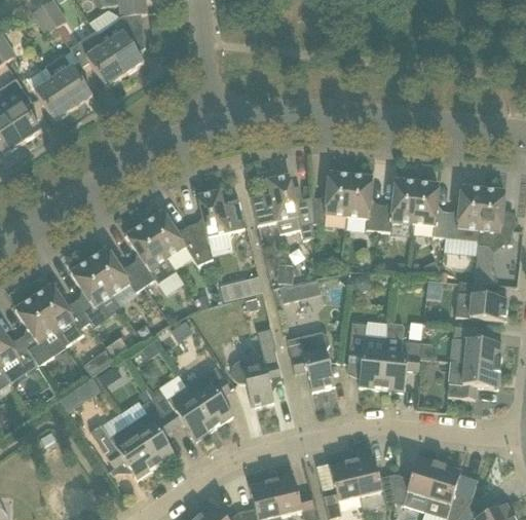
[(49,0),(42,5),(57,27),(67,21),(53,0),(49,0)]
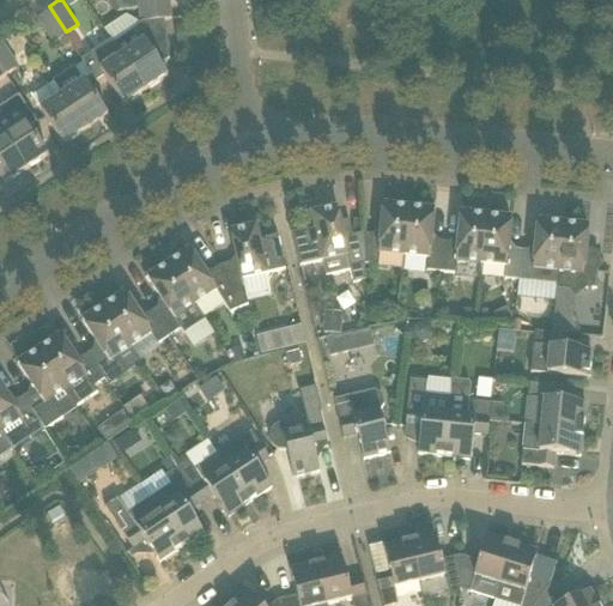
[(164,14),(171,14),(169,0),(139,4),(141,19),(134,28),(115,40),(145,86),(168,72),(161,61),(170,54),(164,14)]
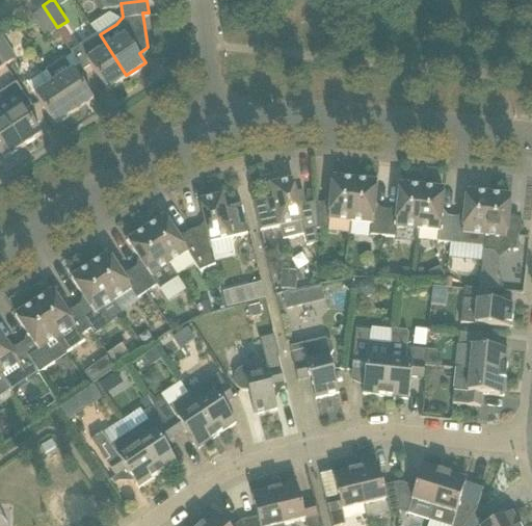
[(57,27),(43,5),(32,12),(47,34),(57,27)]
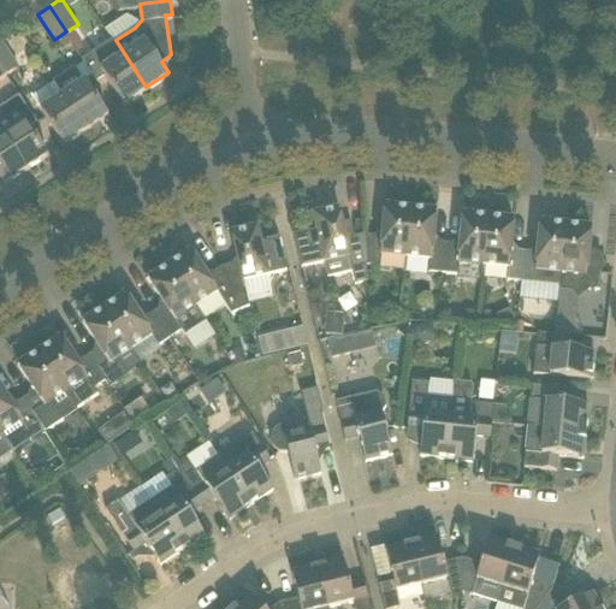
[(195,39),(193,19),(177,22),(178,40),(195,39)]
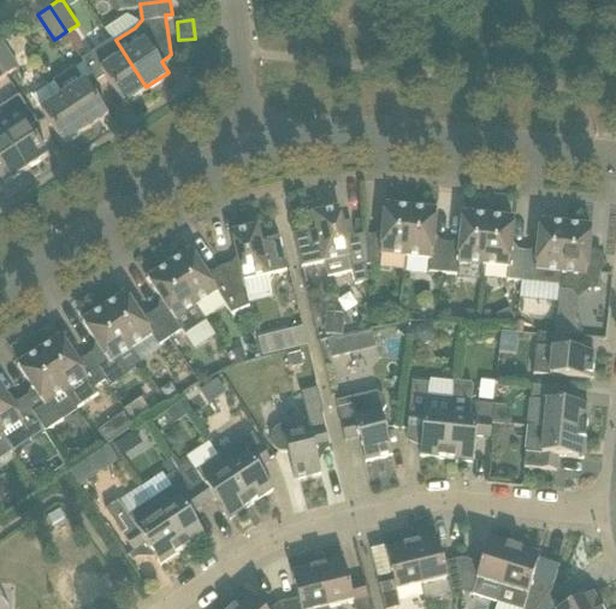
[(100,66),(105,72),(124,101),(146,87),(116,40),(112,34),(92,48),(104,64),(100,66)]
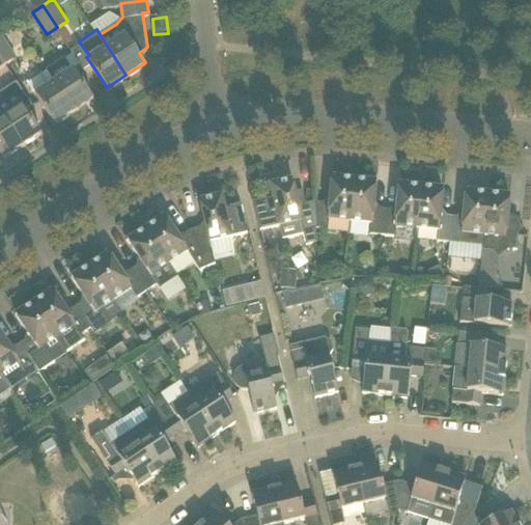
[(1,33),(0,33),(0,53),(5,61),(16,55),(1,33)]
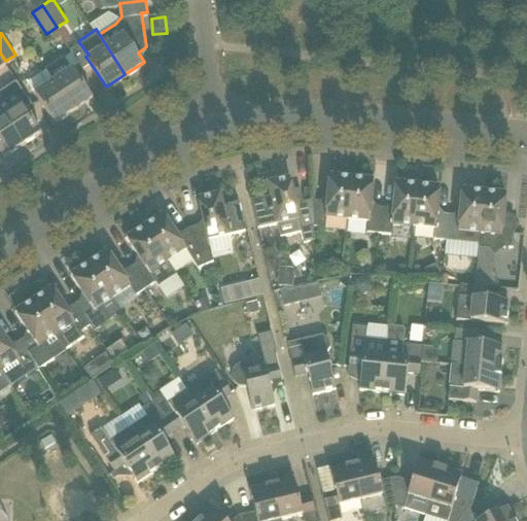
[(73,66),(71,67),(63,56),(46,67),(73,108),(93,96),(73,66)]
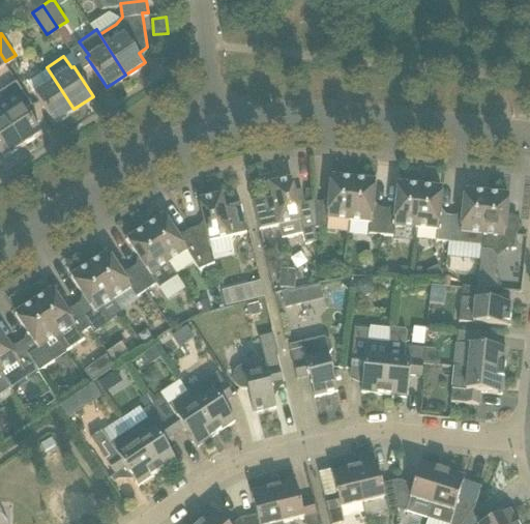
[(34,91),(55,122),(74,109),(47,67),(29,79),(36,90),(34,91)]
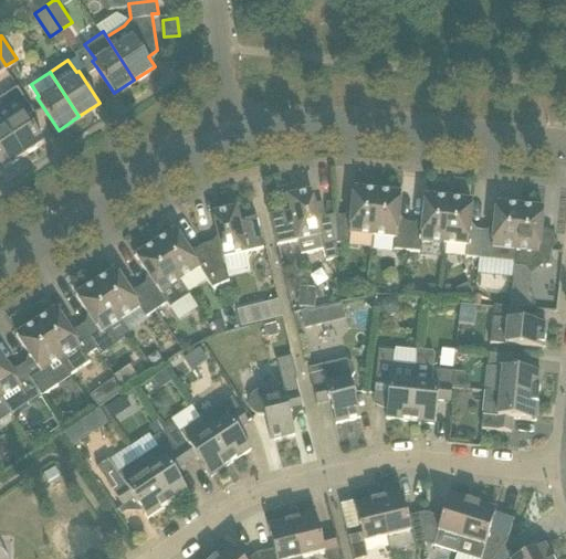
[(27,105),(16,85),(0,95),(0,116),(24,153),(44,139),(22,107),(27,105)]
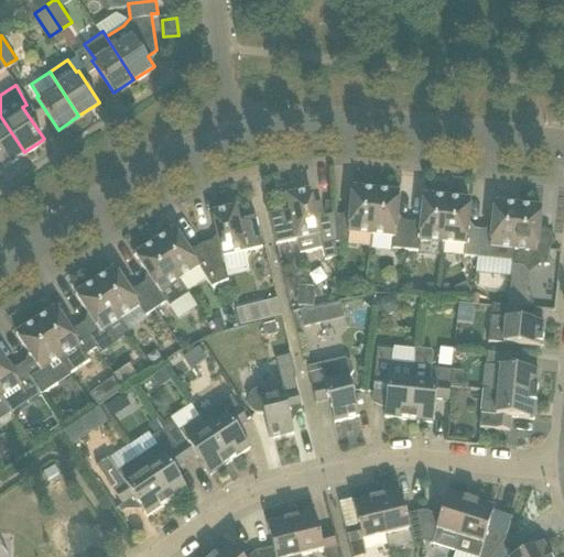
[(0,161),(3,166),(24,152),(0,116),(0,161)]
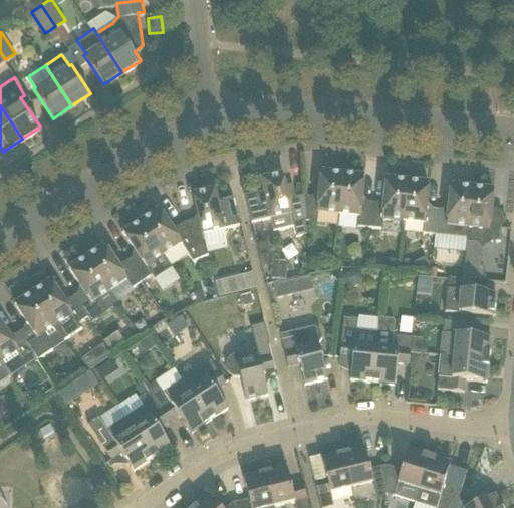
[(343,171),(322,168),(319,194),(304,192),(306,218),(317,219),(318,209),(338,211),(343,171)]
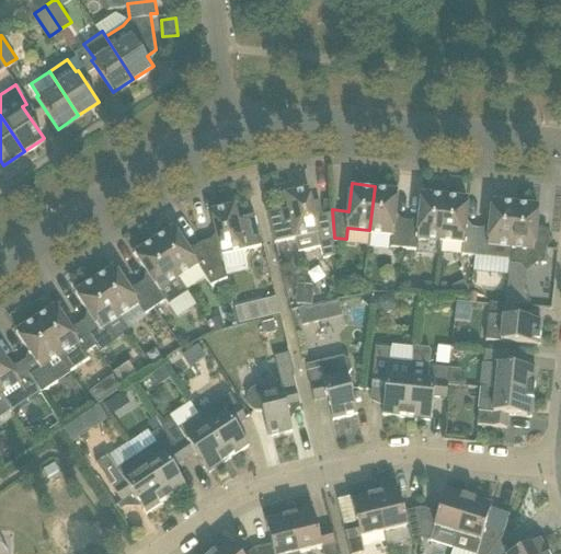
[(334,238),(332,209),(315,214),(308,186),(285,192),(289,207),(268,212),(276,243),(296,238),(298,250),(321,243),(322,254),(335,251),(334,238)]
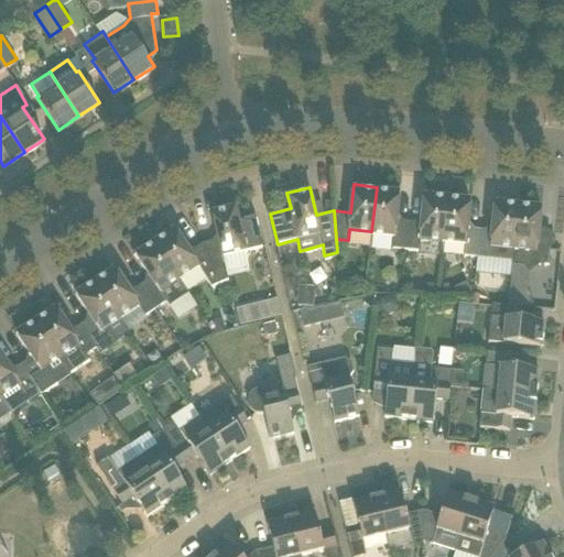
[(397,217),(400,189),(377,187),(371,231),(394,233),(393,244),(405,246),(409,218),(397,217)]
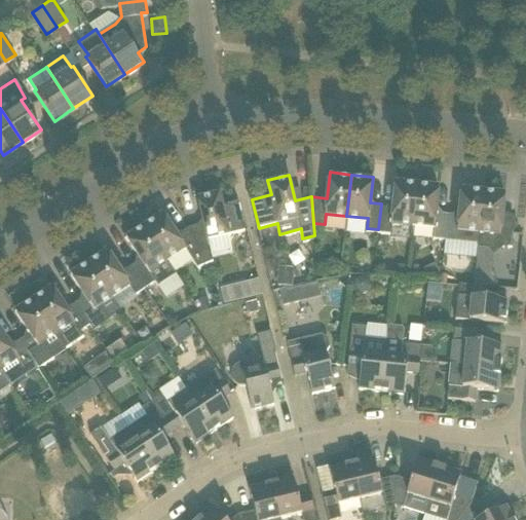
[(417,181),(396,179),(392,205),(381,203),(378,229),(390,231),(391,220),(413,223),(417,181)]
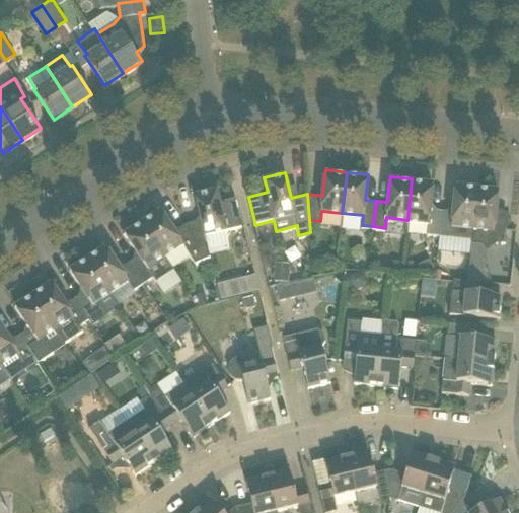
[(430,207),(433,181),(412,178),(408,220),(428,222),(427,232),(439,233),(442,208),(430,207)]
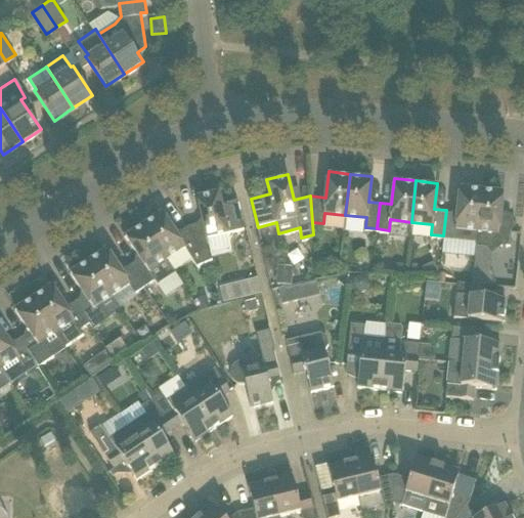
[(482,187),(460,185),(457,211),(446,210),(443,235),(476,240),(477,228),(482,187)]
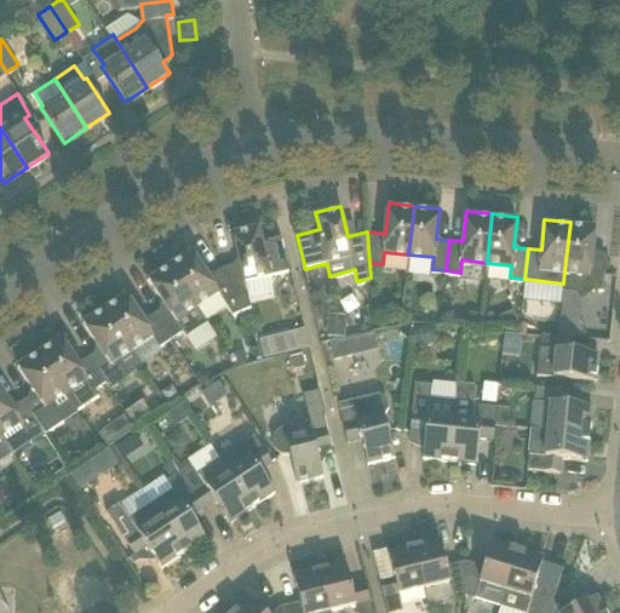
[(596,286),(603,287),(606,257),(592,256),(596,224),(570,222),(564,270),(563,284),(563,288),(577,288),(583,296),(596,286)]
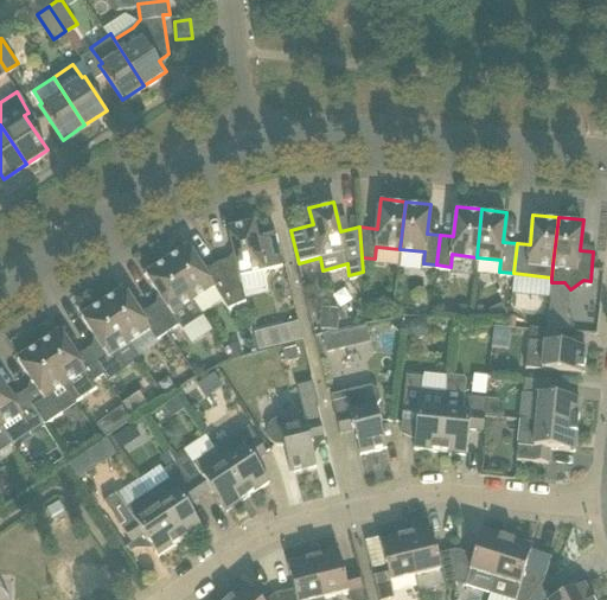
[(253,219),(229,225),(236,255),(219,260),(237,301),(246,298),(243,288),(267,283),(263,267),(260,250),(267,249),(263,235),(256,236),(253,219)]
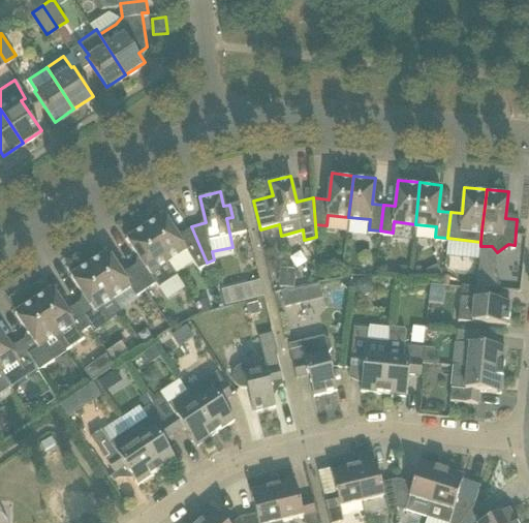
[(178,234),(163,212),(145,224),(176,271),(193,258),(198,266),(207,263),(191,226),(178,234)]
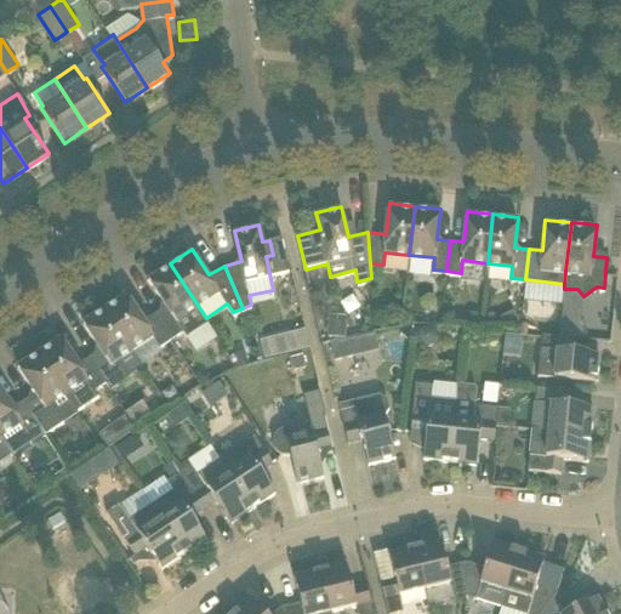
[(170,263),(149,278),(166,303),(154,311),(171,336),(183,329),(187,335),(208,320),(206,318),(170,263)]
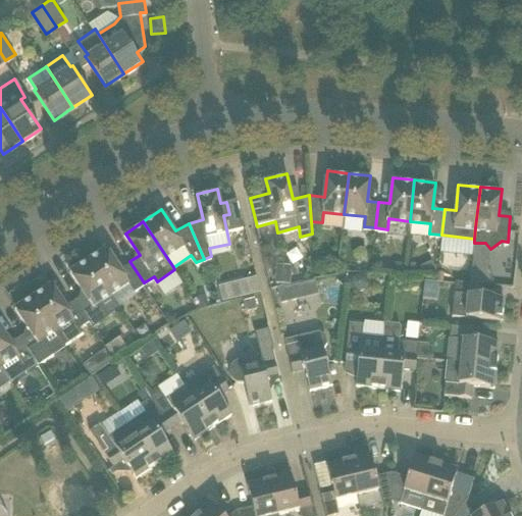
[(120,267),(106,246),(88,258),(111,292),(128,280),(134,290),(144,282),(129,261),(120,267)]
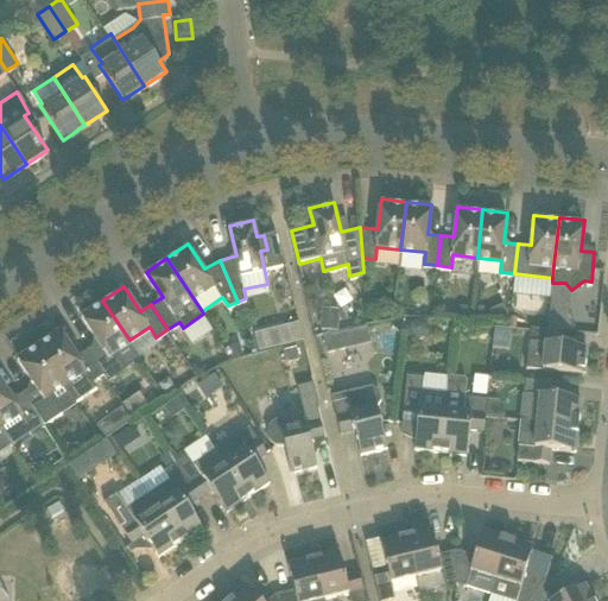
[(102,301),(82,314),(99,340),(87,347),(103,372),(105,371),(109,378),(128,365),(116,348),(130,340),(102,301)]
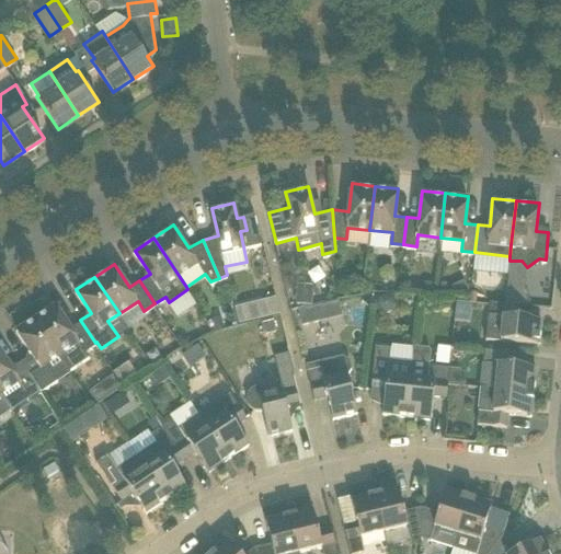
[(423,278),(422,287),(432,289),(433,279),(423,278)]
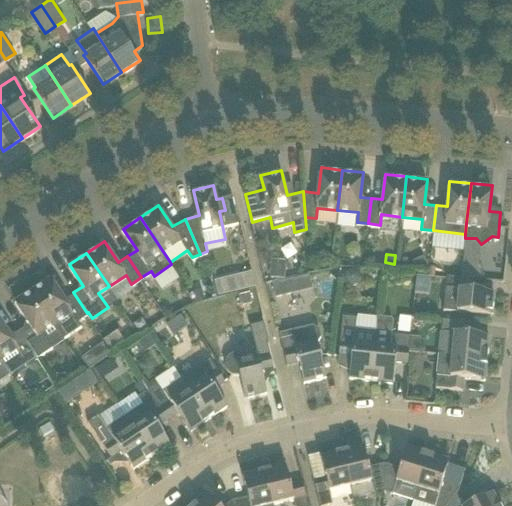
[(270,255),(269,273),(286,274),(287,257),(270,255)]
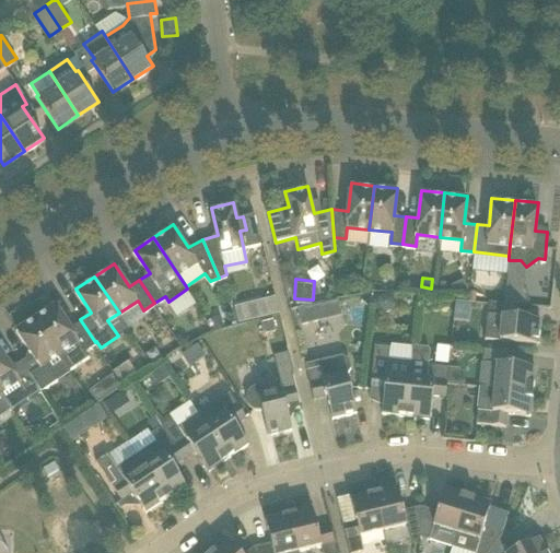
[(393,301),(391,295),(385,292),(378,295),(376,301),(378,307),(384,309),(391,307),(393,301)]
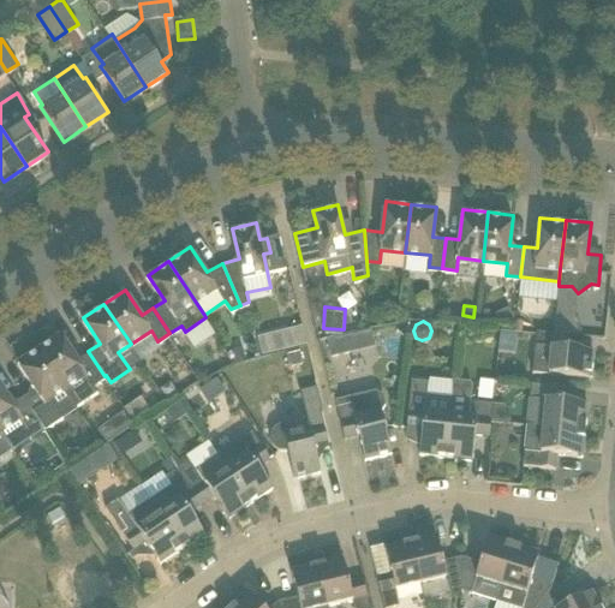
[(286,345),(281,328),(257,333),(262,351),(286,345)]
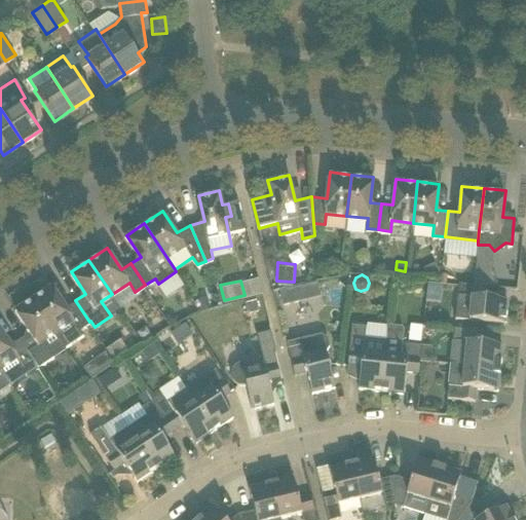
[(486,295),(487,283),(459,281),(458,293),(472,294),(470,317),(505,321),(508,298),(486,295)]
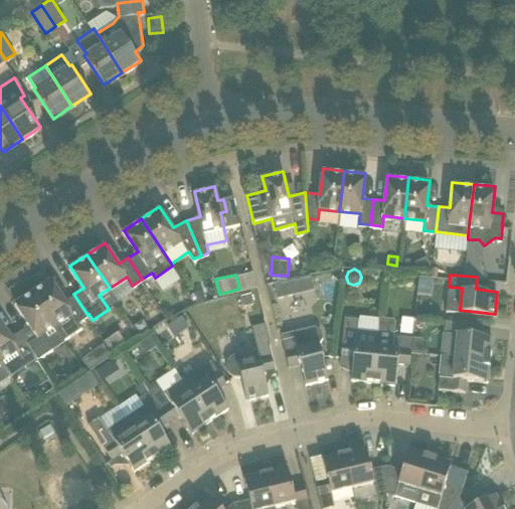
[(55,324),(56,324),(65,338),(81,326),(77,321),(88,315),(73,294),(64,300),(50,279),(32,291),(55,324)]
